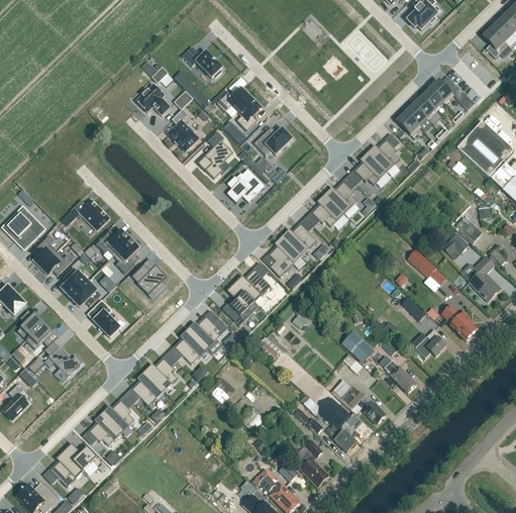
[(415,11),(407,19),(414,26),(416,24),(420,29),(428,21),(430,22),(435,17),(434,16),(436,13),(429,6),(434,1),(433,0),(415,0),(412,3),(417,8),(415,10),(415,11)]
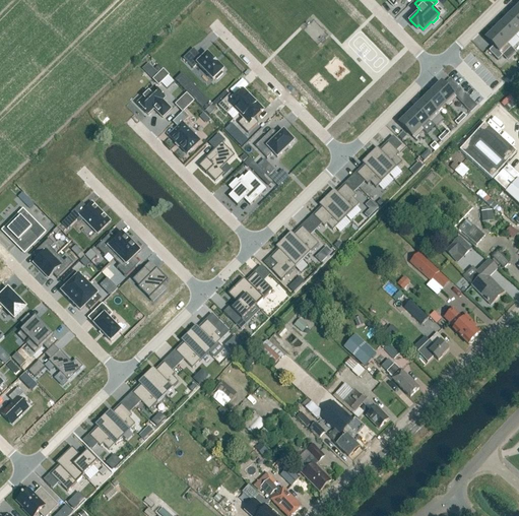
[(518,4),(518,3),(510,11),(518,20),(518,4)]
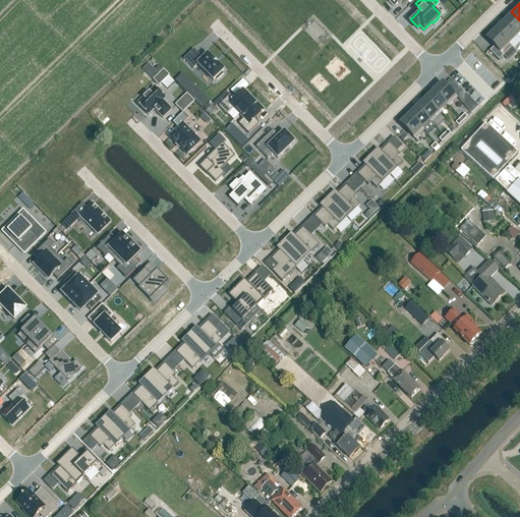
[(519,20),(511,11),(503,19),(516,33),(519,29),(519,20)]
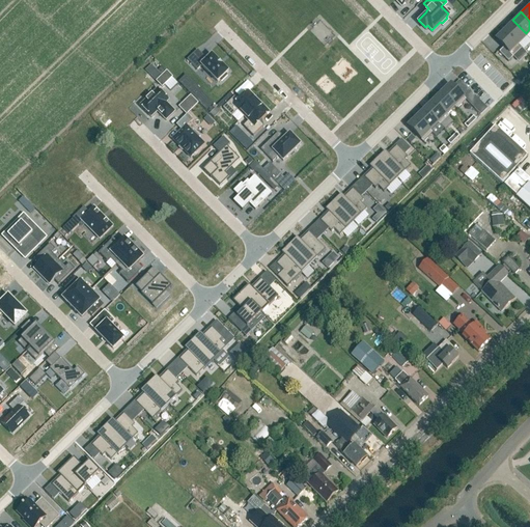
[(512,20),(504,28),(518,42),(526,33),(512,20)]
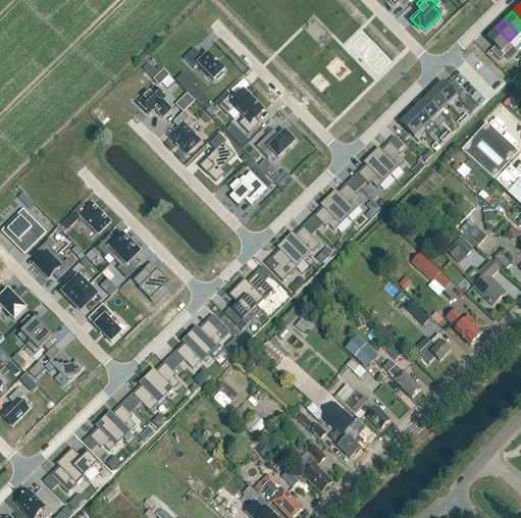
[(437,23),(428,30),(430,34),(440,28),(437,23)]
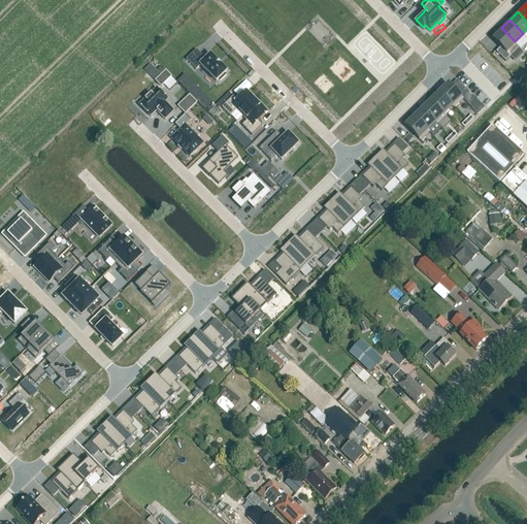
[(501,28),(493,37),(500,44),(495,50),(504,59),(509,54),(519,44),(515,41),(501,28)]
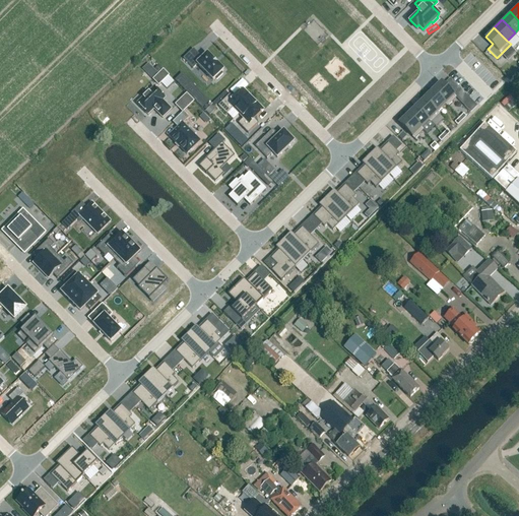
[(423,40),(414,29),(411,33),(419,43),(423,40)]
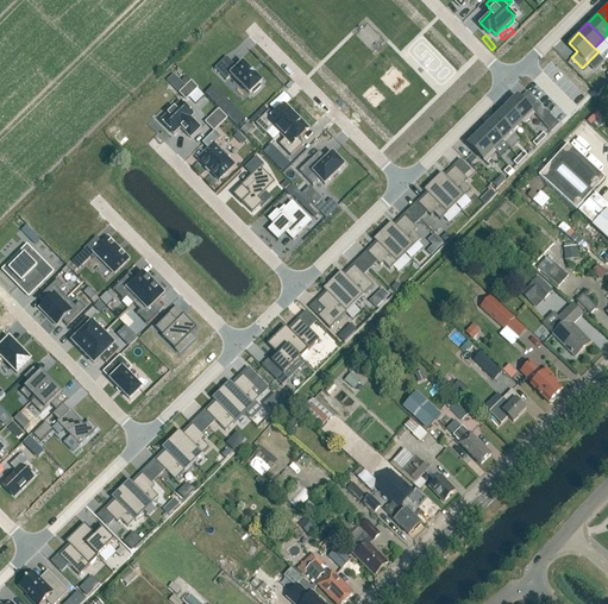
[(226,54),(214,65),(226,77),(231,73),(249,90),(251,88),(252,90),(261,83),(258,81),(261,79),(254,71),(250,67),(242,60),(234,68),(231,64),(233,62),(226,54)]
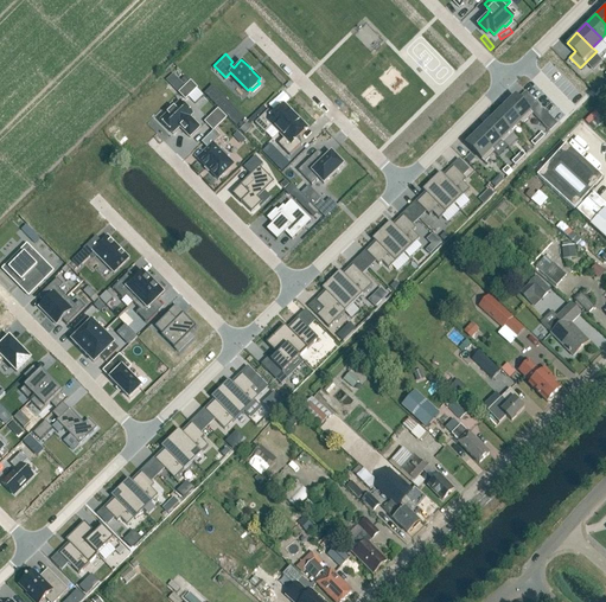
[(163,77),(172,85),(179,78),(170,69),(163,77)]
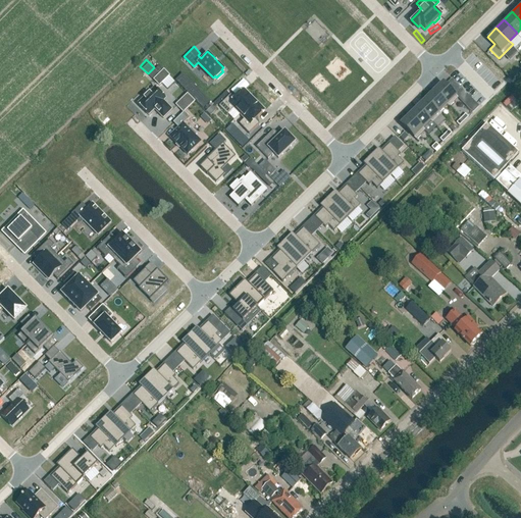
[(168,72),(163,67),(153,76),(158,83),(168,72)]
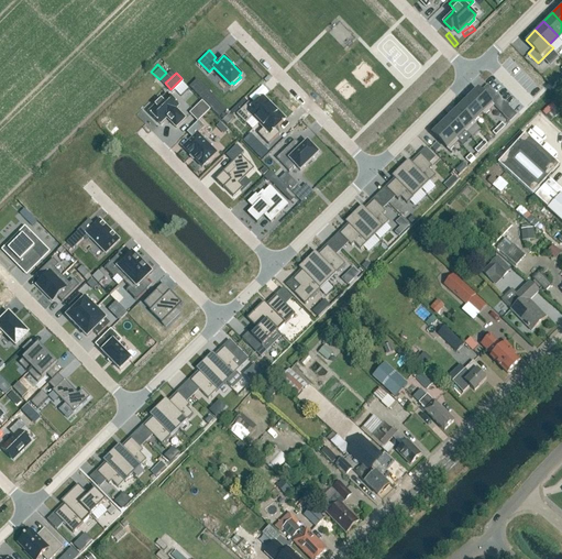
[(204,85),(196,91),(219,114),(226,108),(204,85)]
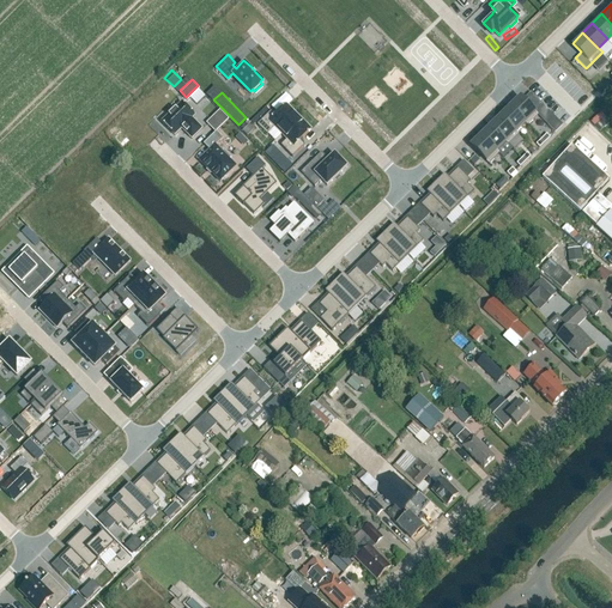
[(520,95),(509,104),(525,120),(526,122),(537,111),(520,95)]
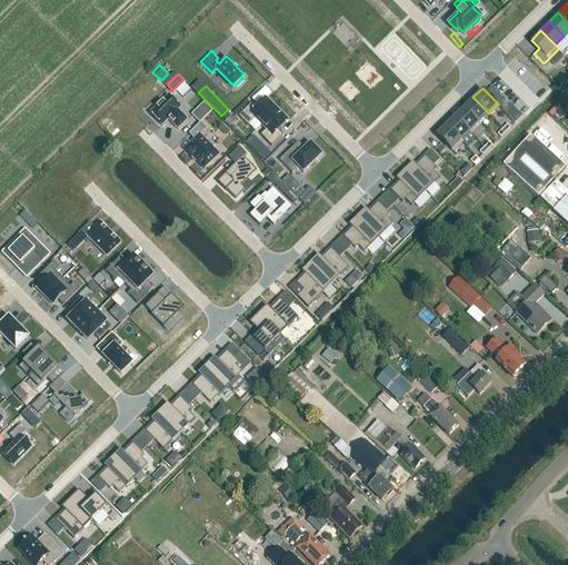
[(149,110),(161,122),(168,117),(177,126),(187,117),(177,107),(180,105),(168,92),(149,110)]
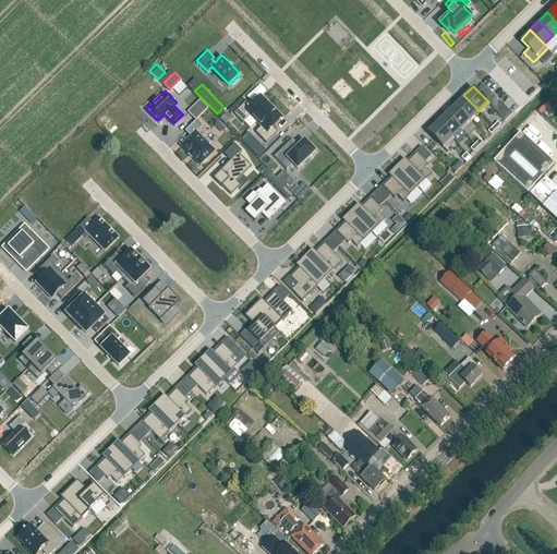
[(245,98),(233,111),(242,120),(250,112),(256,119),(270,105),(261,94),(250,104),(245,98)]
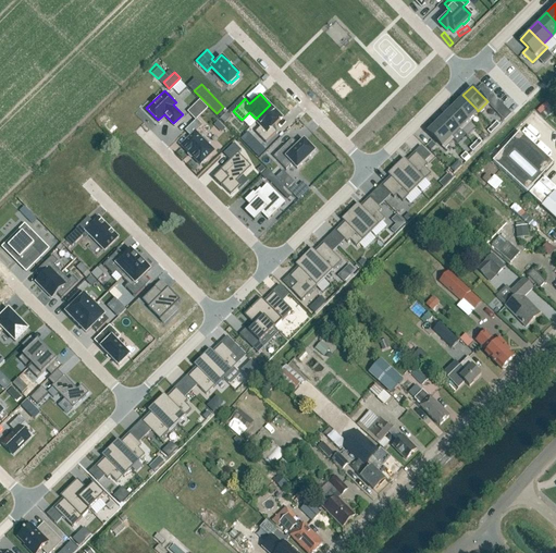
[(462,95),(454,103),(468,118),(477,109),(462,95)]
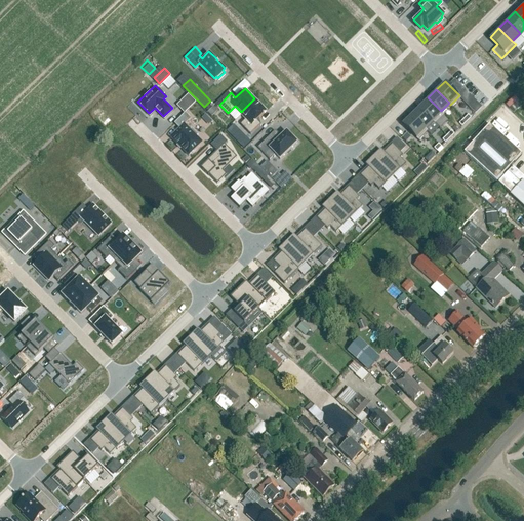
[(184,110),(195,99),(188,92),(176,103),(184,110)]
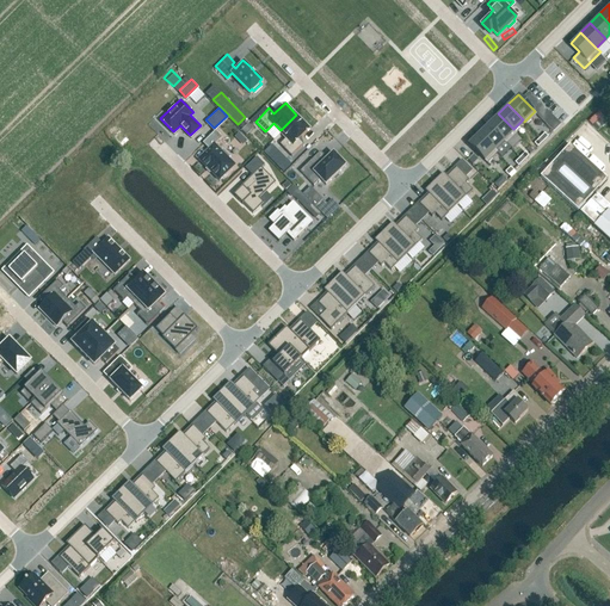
[(498,113),(488,123),(504,138),(505,141),(516,130),(513,129),(498,113)]
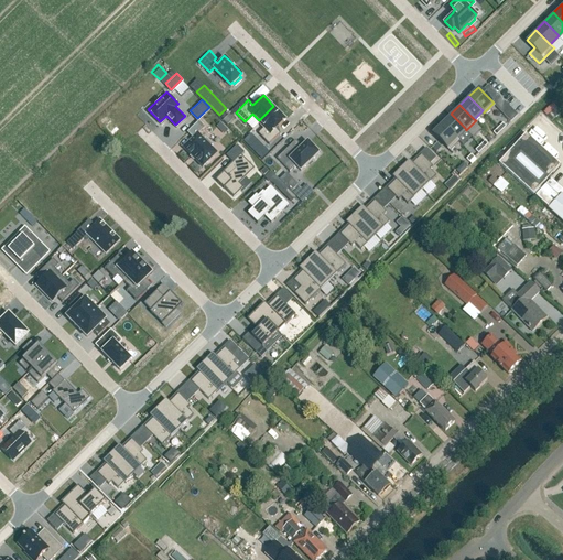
[(263,126),(258,131),(269,142),(279,131),(274,127),(284,117),(273,106),(259,120),(263,126)]
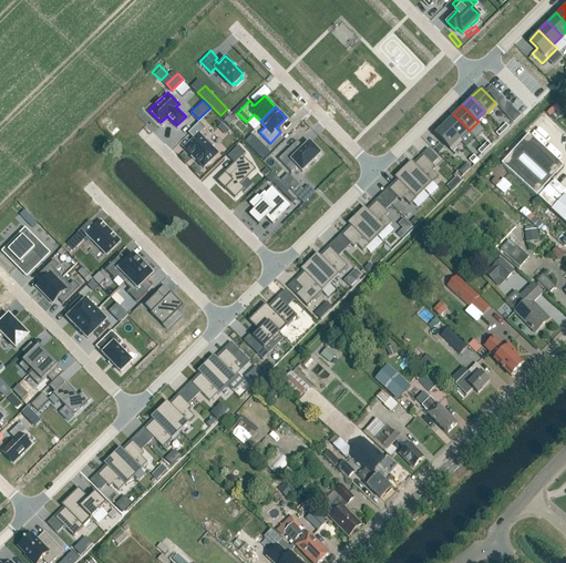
[(518,113),(513,106),(506,113),(512,120),(518,113)]
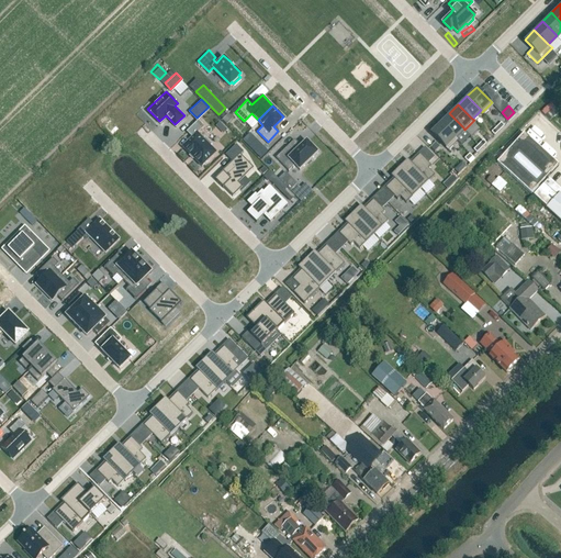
[(449,113),(440,122),(455,136),(463,127),(449,113)]
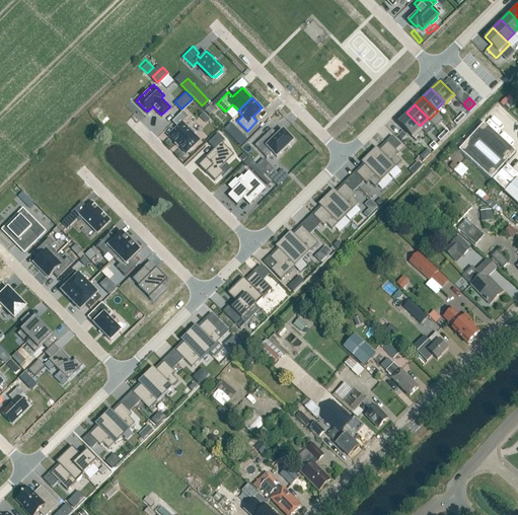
[(168,133),(168,134),(185,150),(186,151),(187,150),(198,139),(199,138),(198,138),(193,133),(195,131),(189,125),(187,126),(181,121),(188,115),(182,108),(171,120),(176,125),(168,133)]
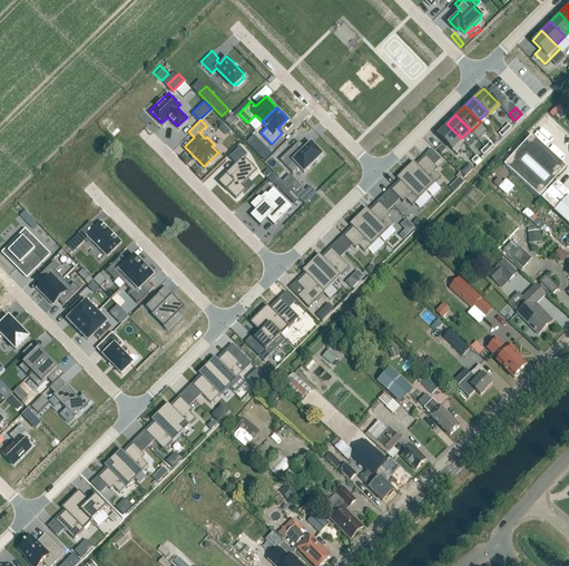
[(447,124),(437,133),(453,149),(463,139),(461,138),(447,124)]
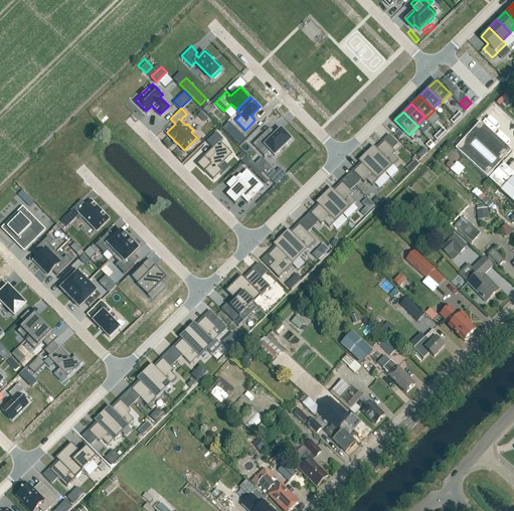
[(491,168),(509,148),(479,119),(455,146),(486,175),(500,188),(513,201),(513,179),(513,172),(501,160),(492,169),(491,168)]
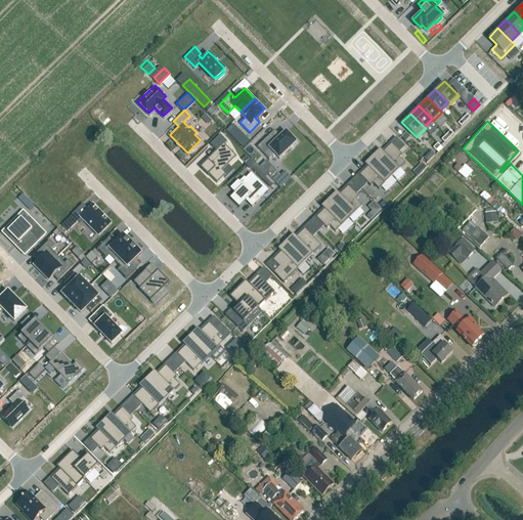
[(267,134),(257,144),(268,157),(274,152),(278,157),(295,140),(294,138),(295,137),(289,130),(287,131),(286,130),(273,141),(267,134)]
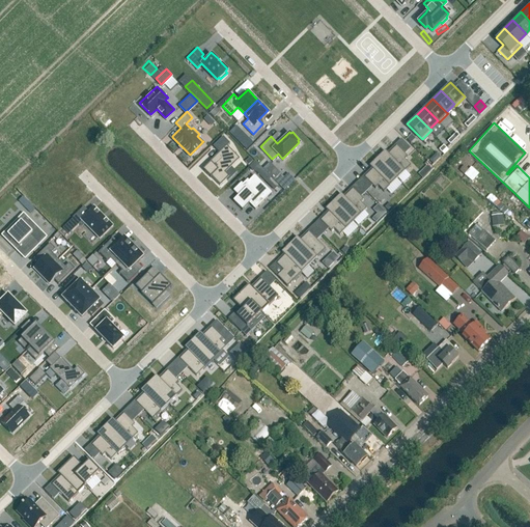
[(229,141),(222,134),(213,144),(219,150),(214,155),(217,158),(213,162),(211,160),(202,167),(210,175),(211,174),(219,184),(228,174),(225,170),(239,157),(226,144),(229,141)]
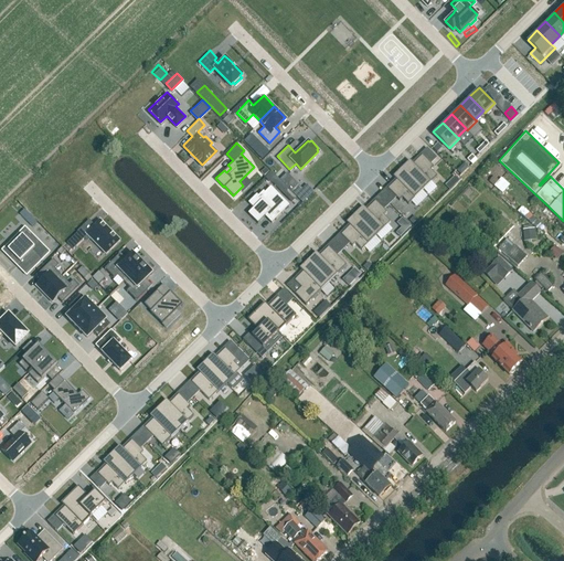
[(408,158),(401,166),(422,188),(436,173),(431,167),(433,165),(429,161),(422,152),(413,161),(411,160),(408,158)]
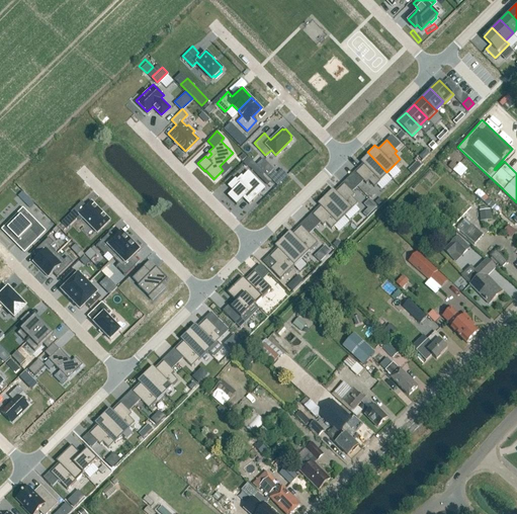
[(190,156),(194,161),(207,149),(203,144),(190,156)]
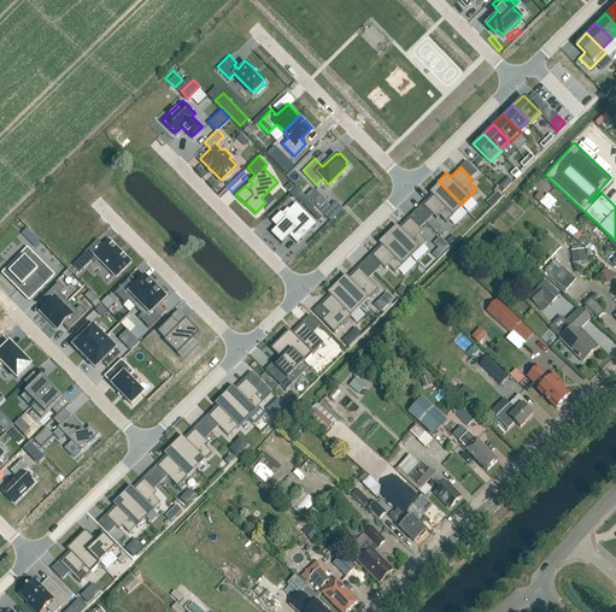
[(445,221),(461,205),(438,181),(429,189),(430,192),(433,194),(423,204),(432,212),(435,216),(439,213),(445,221)]
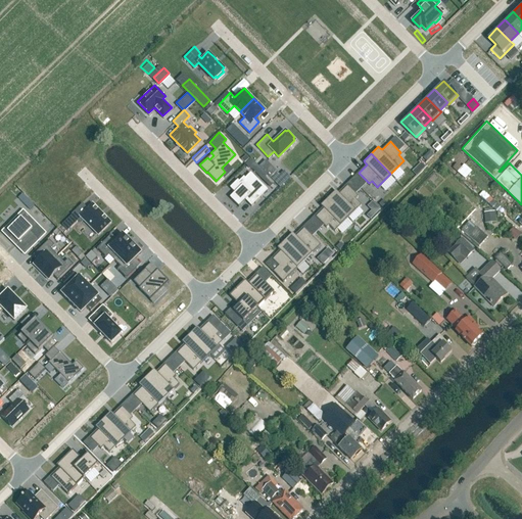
[(255,161),(251,167),(262,177),(266,172),(255,161)]
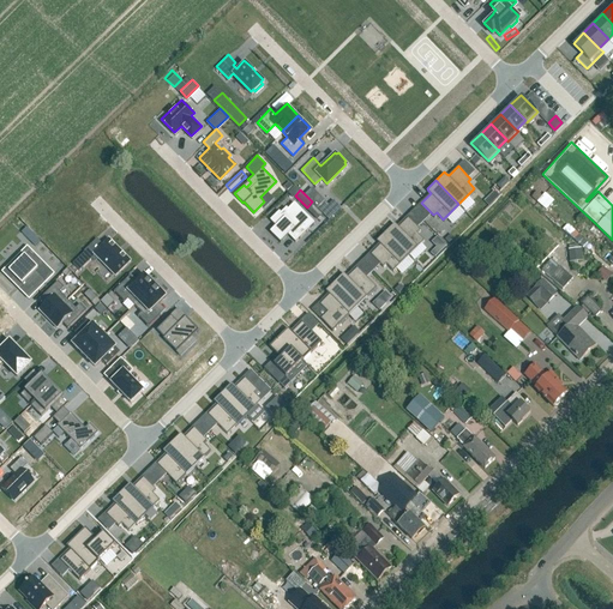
[(546,191),(538,199),(547,207),(554,199),(546,191)]
